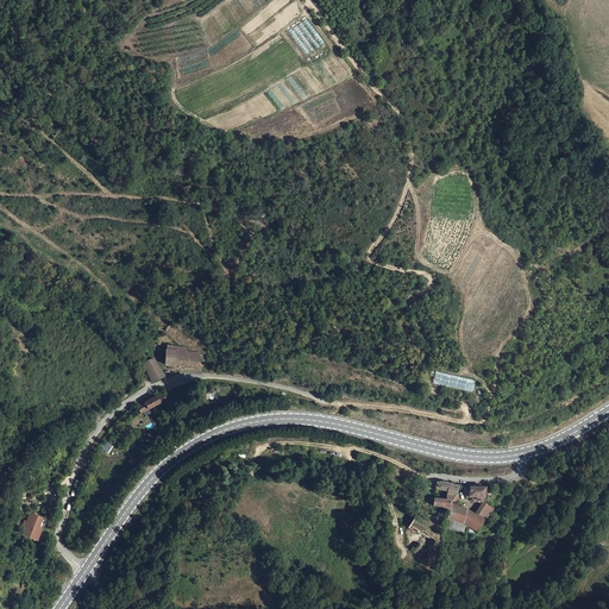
[(29,114),(24,111),(19,118),(27,124),(30,119),(36,124),(42,117),(32,110),(29,114)]
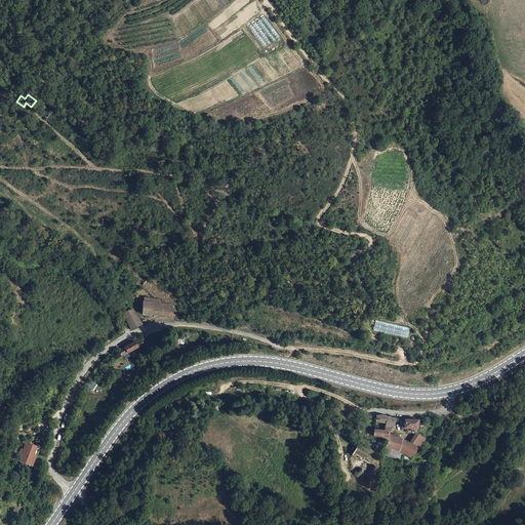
[(52,112),(55,108),(55,107),(46,99),(42,106),(45,107),(52,112)]
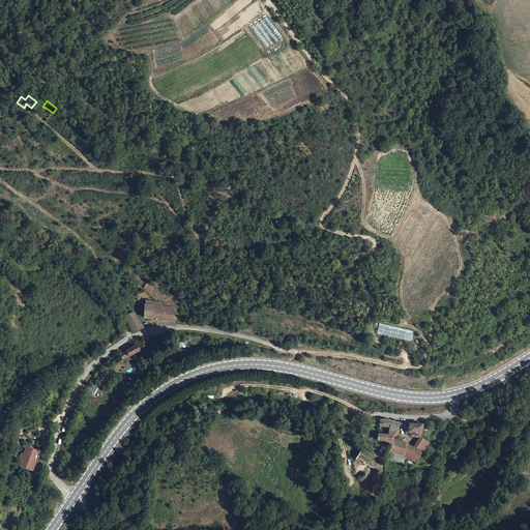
[(53,113),(46,108),(40,115),(48,120),(52,114),(53,113)]
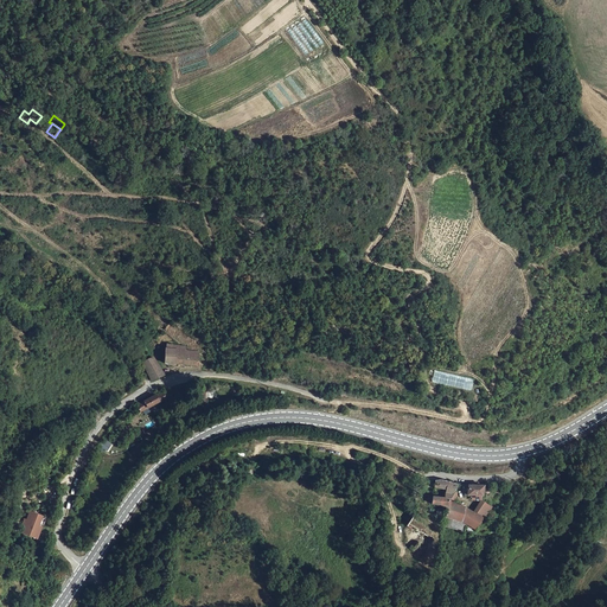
[(176,364),(198,366),(199,358),(199,352),(185,350),(185,347),(171,345),(171,349),(166,349),(165,363),(168,364),(176,365),(176,364)]
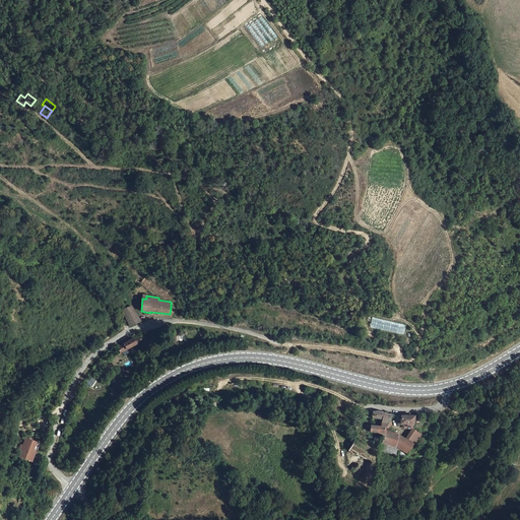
[(130,326),(141,321),(131,307),(123,311),(130,326)]
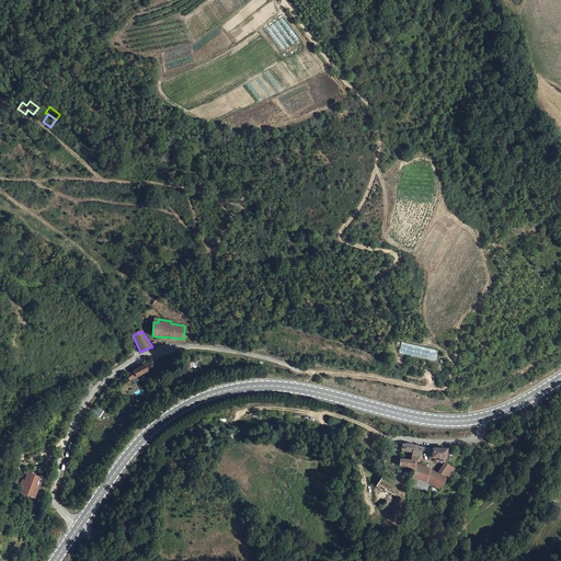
[(399,353),(436,359),(437,350),(401,343),(399,353)]
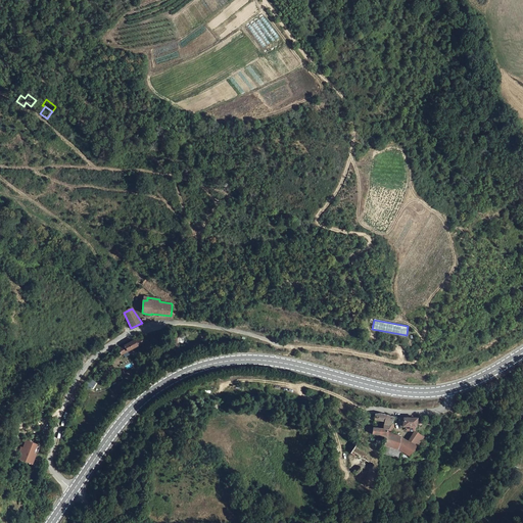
[(135,342),(134,341),(119,349),(116,350),(120,355),(136,346),(137,347),(143,343),(141,339),(135,342)]
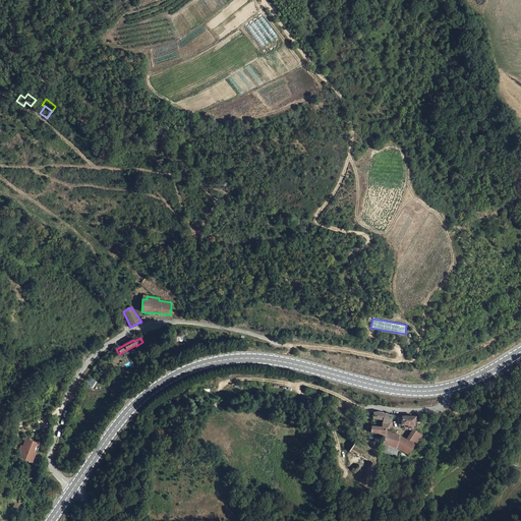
[(377,412),(375,411),(373,413),(372,421),(372,422),(382,423),(384,414),(377,412)]
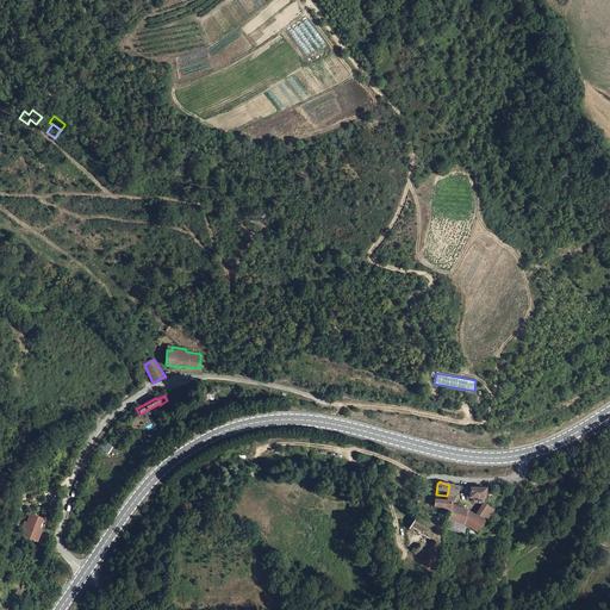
[(455,497),(456,495),(460,487),(449,485),(447,496),(455,497)]
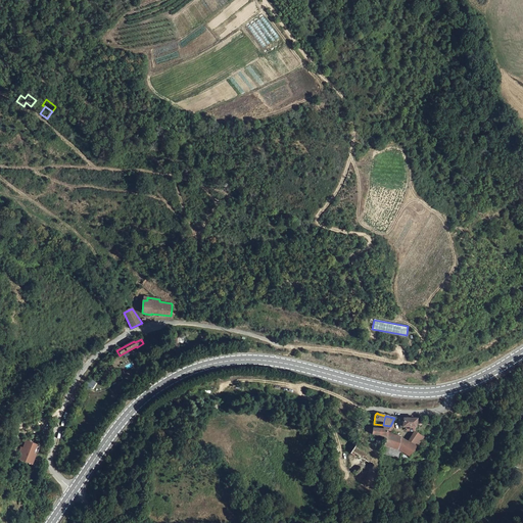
[(399,418),(398,418),(399,422),(402,423),(402,426),(408,426),(415,427),(416,420),(416,418),(399,418)]
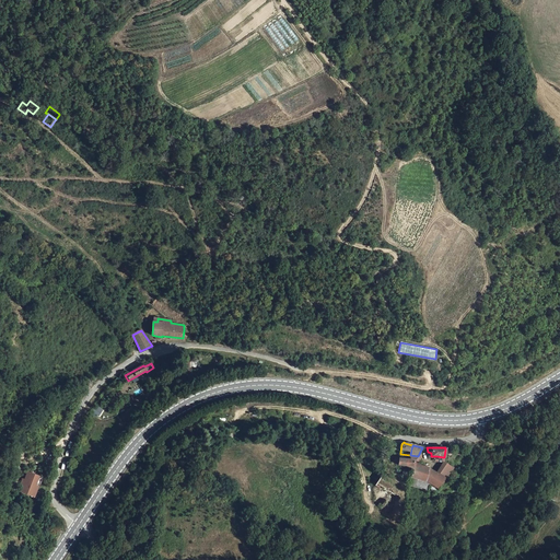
[(412,470),(416,461),(399,459),(398,466),(404,466),(408,468),(412,470)]
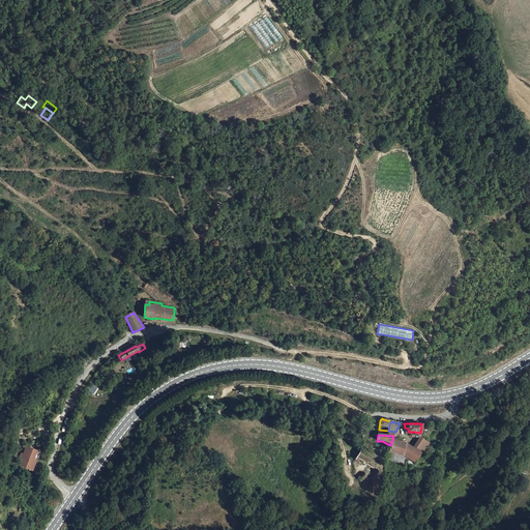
[(396,440),(396,436),(393,436),(390,445),(398,447),(399,441),(396,440)]
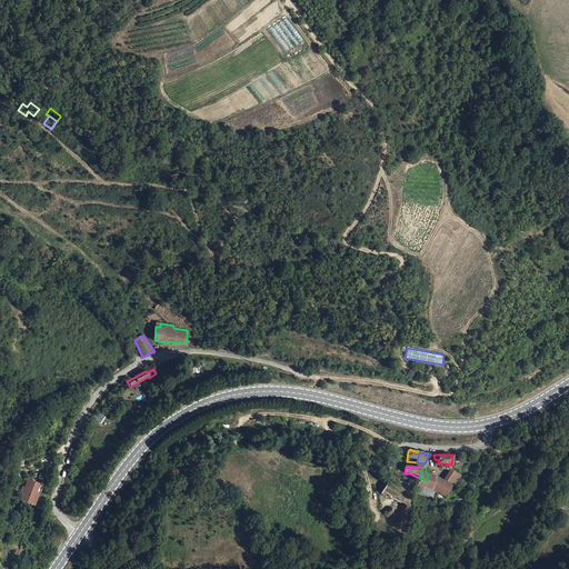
[(445,480),(453,485),(461,475),(451,469),(445,480)]
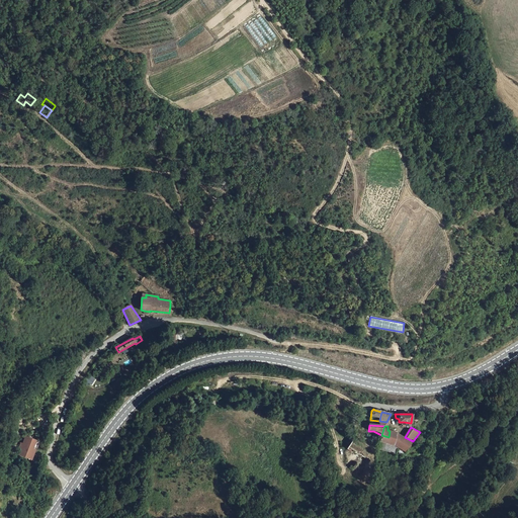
[(394,444),(398,433),(398,432),(390,431),(389,437),(381,435),(380,441),(386,442),(385,447),(393,448),(394,444)]
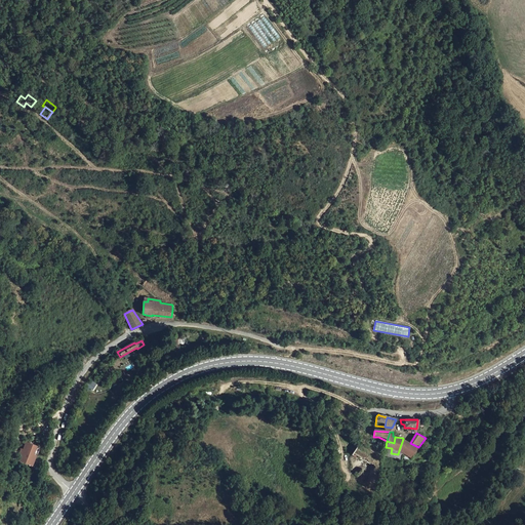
[(403,452),(410,443),(403,439),(399,450),(403,452)]
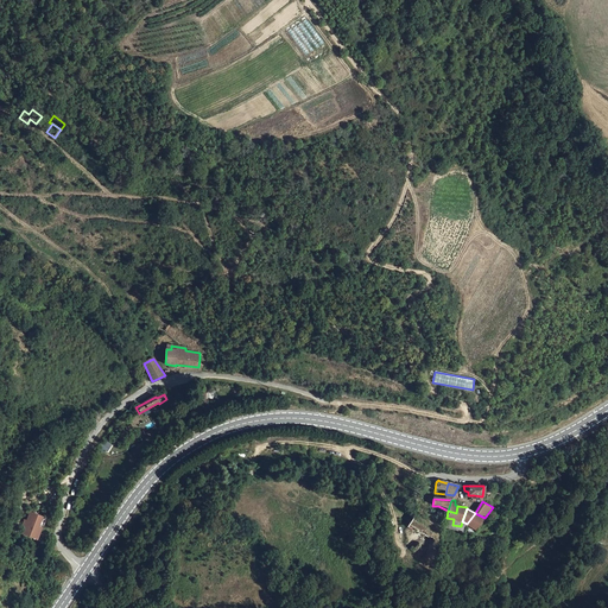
[(27,520),(23,533),(37,538),(40,527),(38,526),(42,517),(33,513),(30,521),(27,520)]
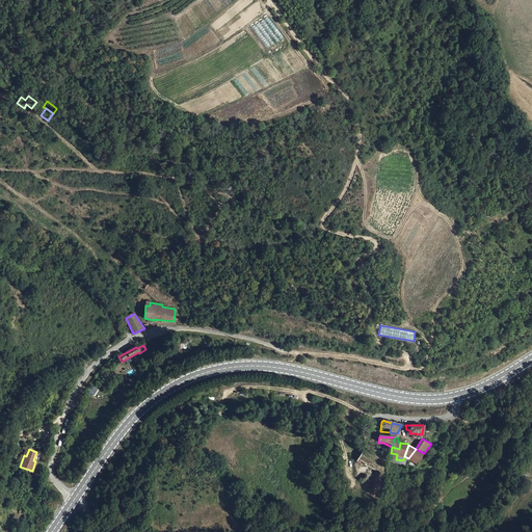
[(417,463),(424,453),(416,449),(408,458),(417,463)]
